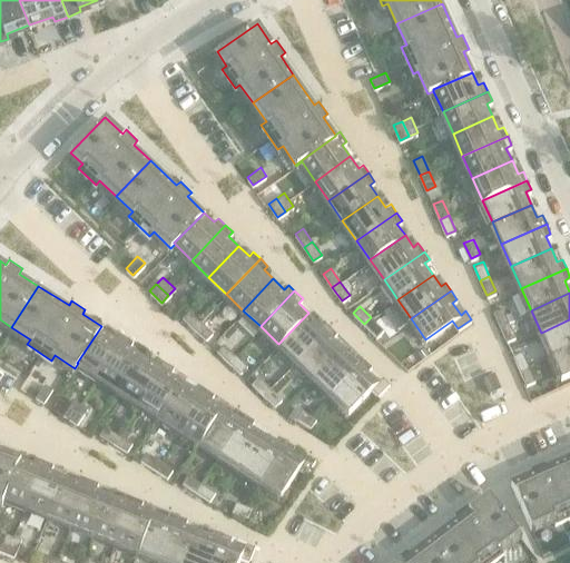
[(493,309),(500,325),(509,320),(502,306),(493,309)]
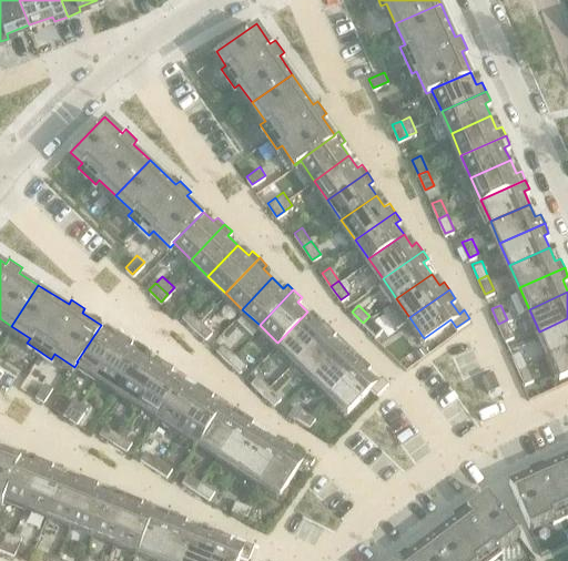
[(181,315),(193,326),(200,319),(189,307),(181,315)]
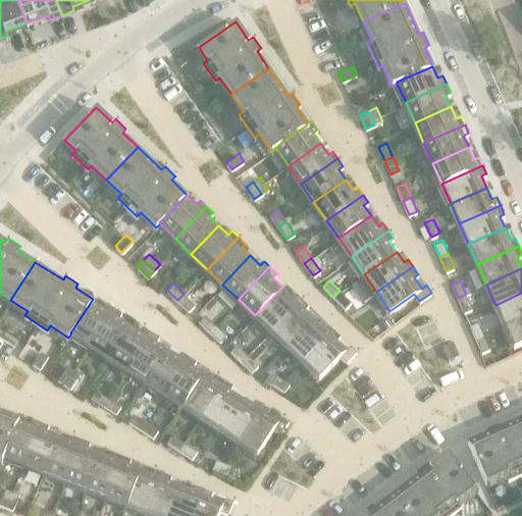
[(292,296),(282,287),(255,315),(270,330),(302,298),(296,292),(292,296)]
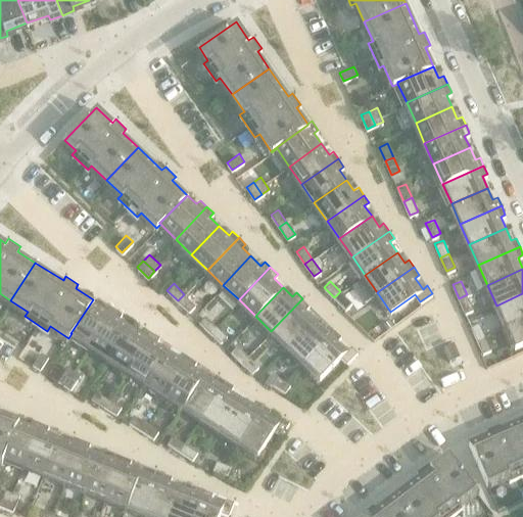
[(340,291),(334,297),(345,308),(351,301),(340,291)]
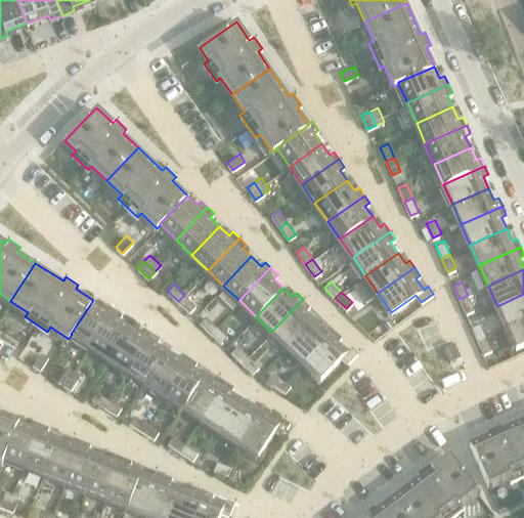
[(523,294),(497,306),(507,326),(523,317),(523,294)]
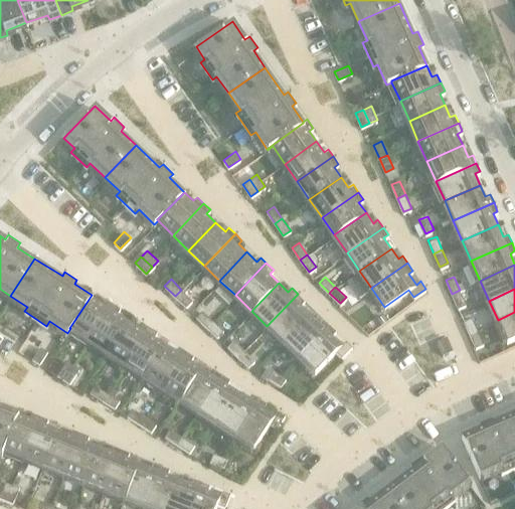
[(181,290),(175,296),(185,306),(192,300),(181,290)]
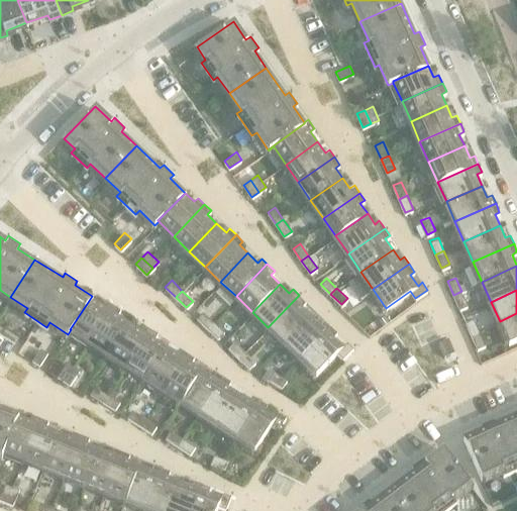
[(461,291),(453,295),(459,308),(468,305),(461,291)]
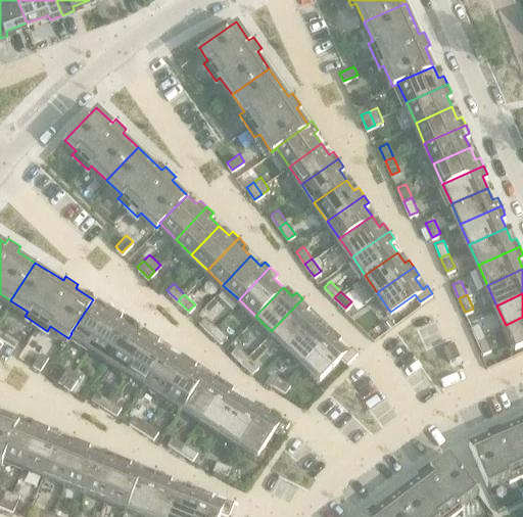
[(302,298),(271,331),(287,346),(315,318),(305,309),(310,304),(302,298)]
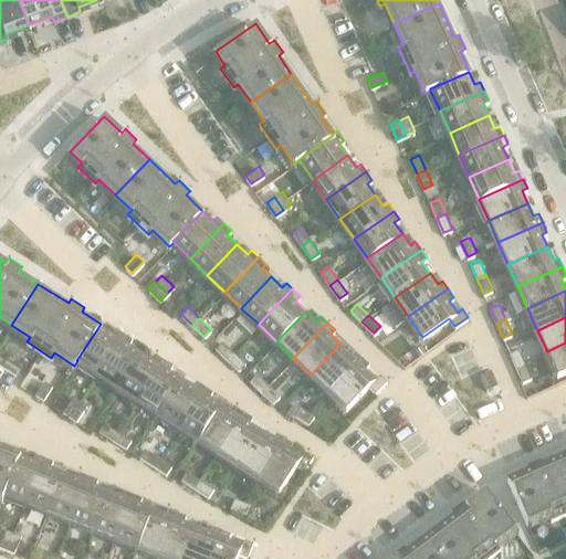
[(77,360),(97,373),(124,333),(115,327),(112,331),(101,324),(76,360),(77,360)]
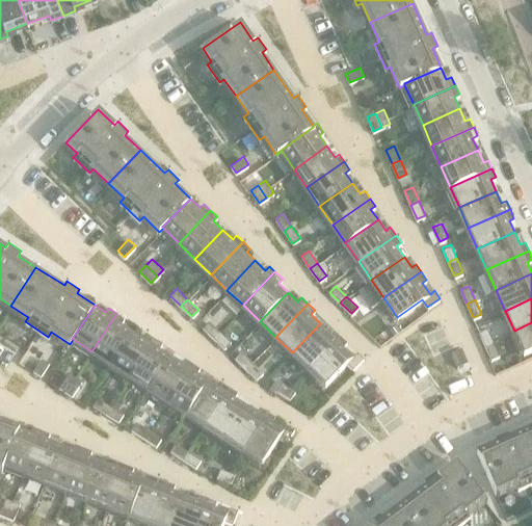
[(124,318),(116,313),(91,351),(110,363),(132,330),(121,322),(124,318)]
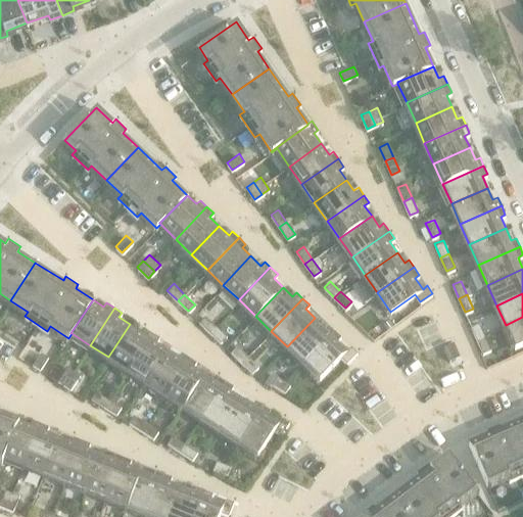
[(198,321),(209,331),(216,325),(205,314),(198,321)]
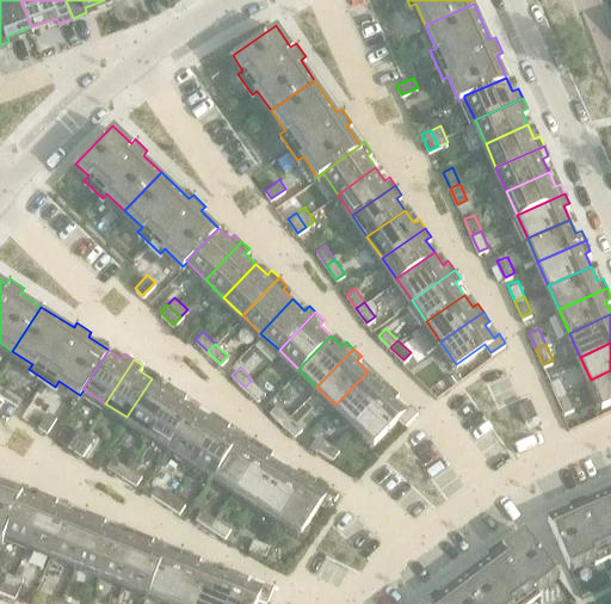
[(610,370),(591,380),(602,405),(610,400),(610,370)]
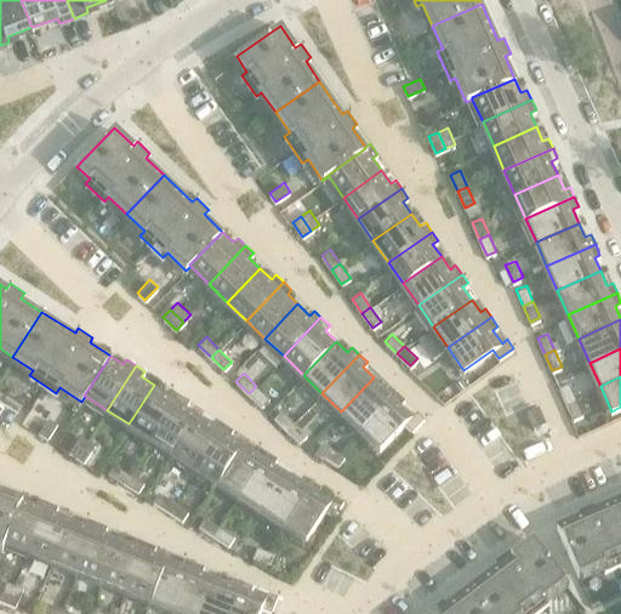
[(374,377),(341,411),(360,430),(397,391),(389,384),(385,388),(374,377)]
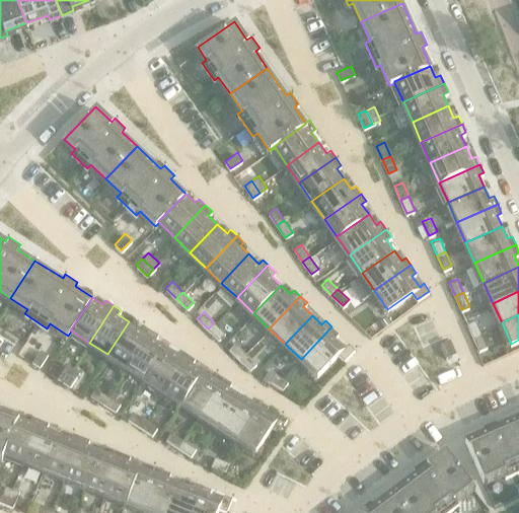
[(467,322),(473,336),(482,333),(475,318),(467,322)]
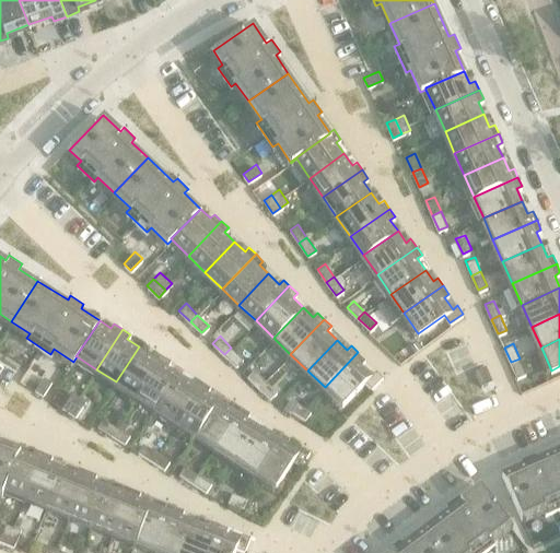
[(116,381),(136,395),(162,355),(154,350),(151,354),(139,346),(116,381)]
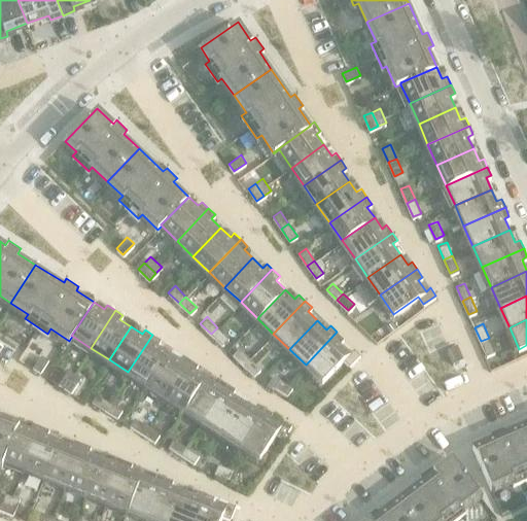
[(217,327),(211,334),(222,344),(229,338),(217,327)]
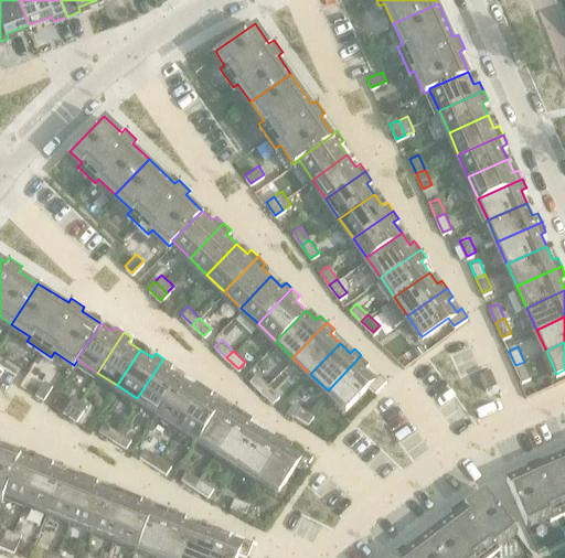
[(361,355),(328,390),(345,407),(368,384),(374,390),(385,379),(379,372),(374,376),(364,366),(369,362),(361,355)]
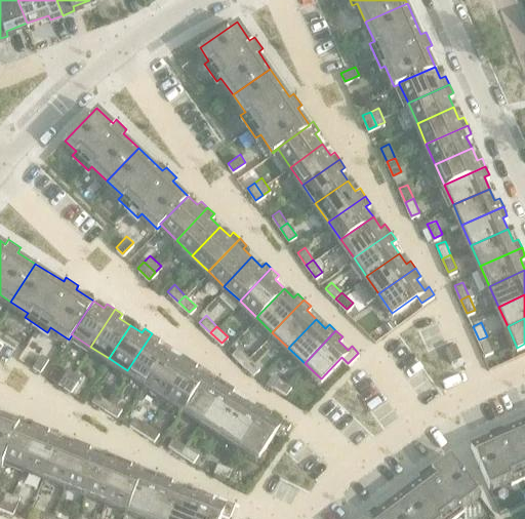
[(152,333),(127,370),(146,383),(168,350),(157,343),(160,337),(152,333)]
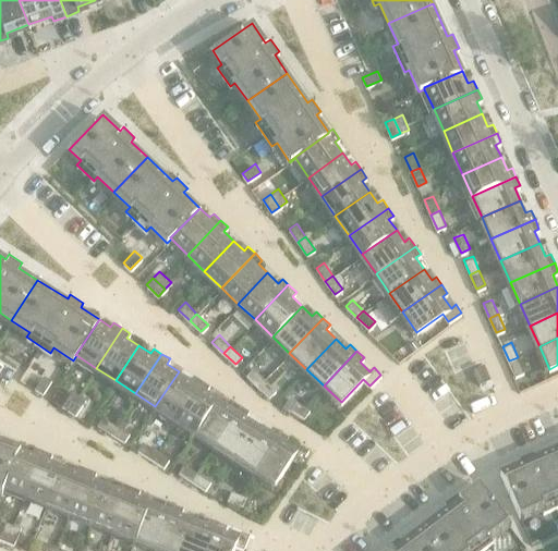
[(518,357),(509,360),(516,376),(524,371),(518,357)]
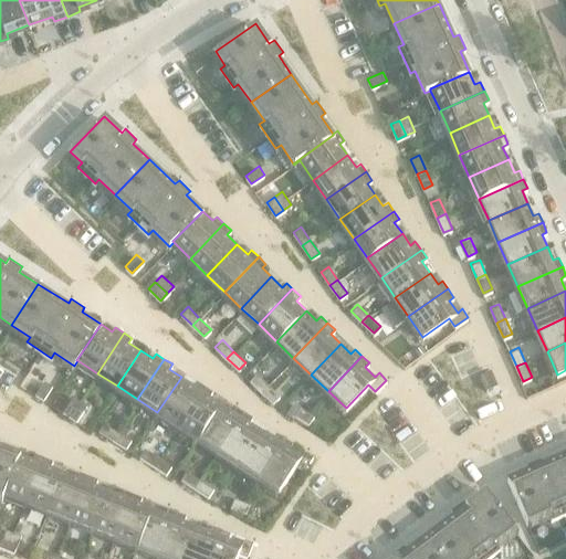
[(480,373),(486,389),(498,385),(490,369),(480,373)]
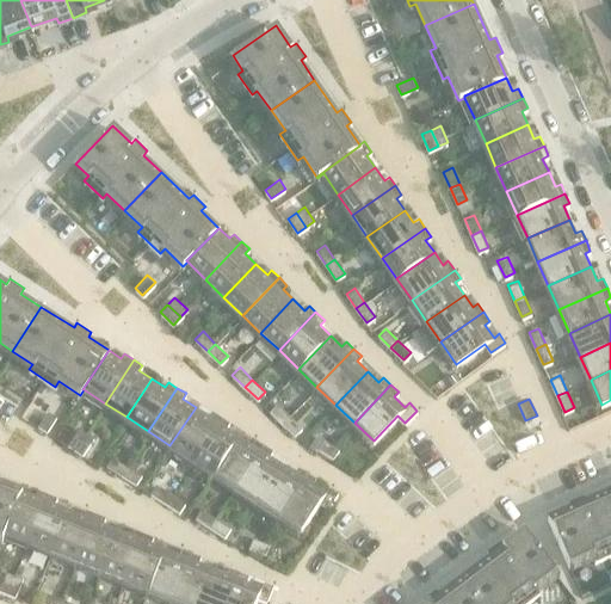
[(269,411),(282,423),(289,414),(277,402),(269,411)]
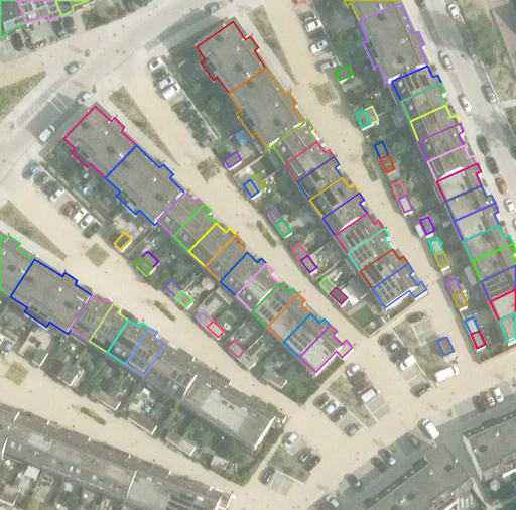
[(165,344),(143,376),(162,388),(186,351),(178,346),(175,351),(165,344)]
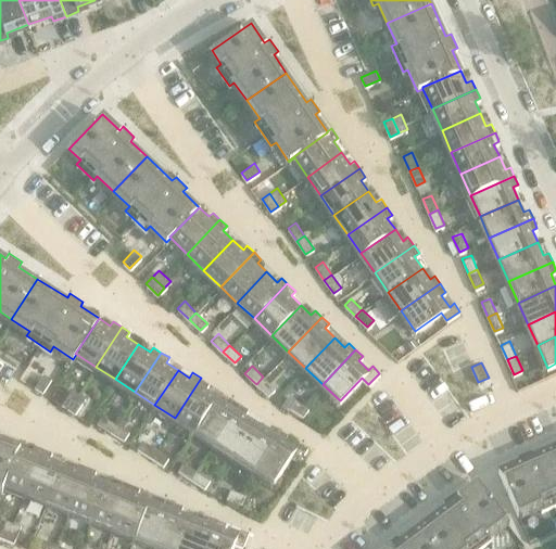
[(35,386),(42,392),(51,378),(43,372),(35,386)]
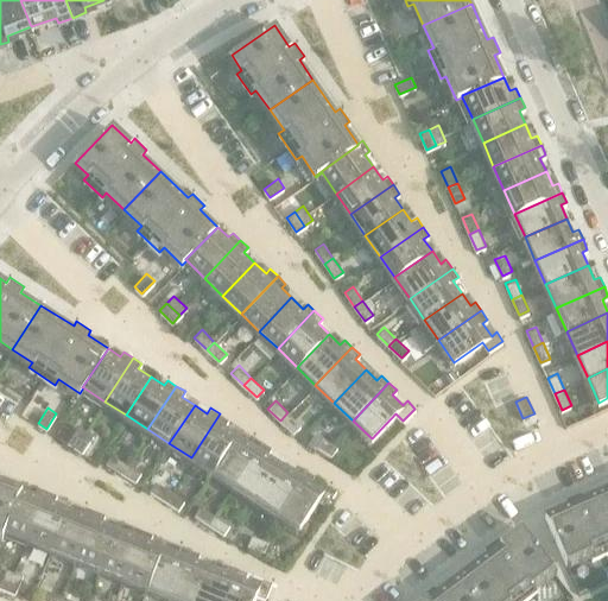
[(287,412),(280,421),(293,432),(301,425),(287,412)]
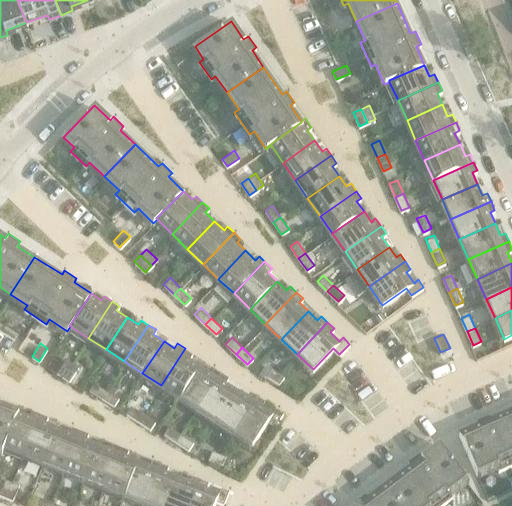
[(161,385),(179,397),(200,364),(189,357),(192,353),(185,348),(161,385)]
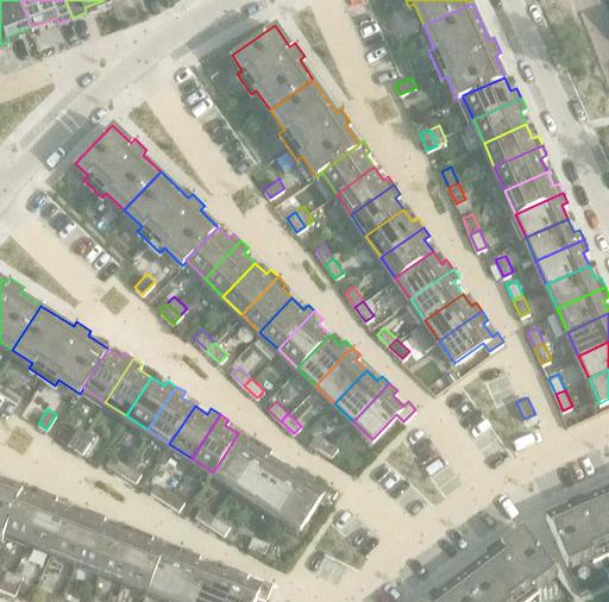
[(73,434),(88,444),(93,436),(79,426),(73,434)]
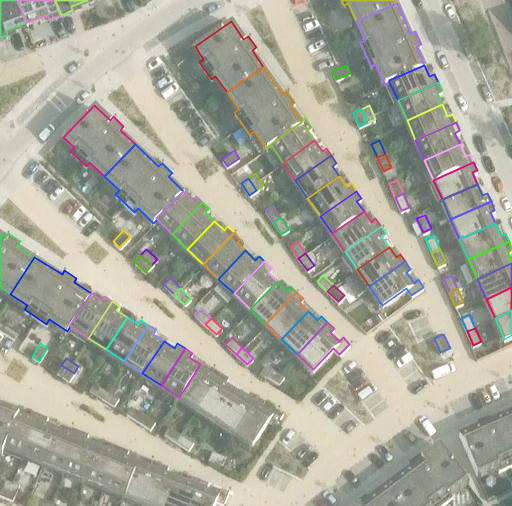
[(200,364),(179,397),(197,409),(221,372),(213,367),(210,371),(200,364)]
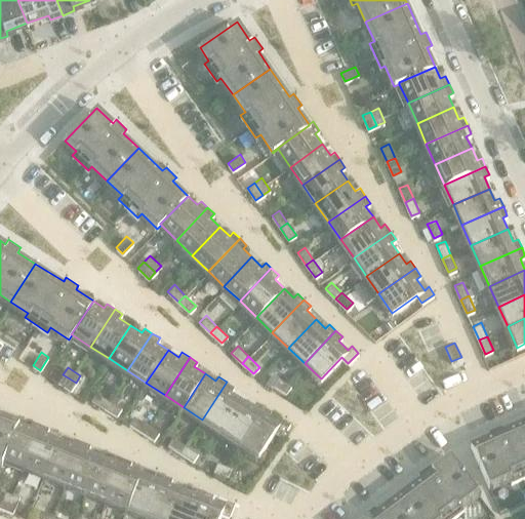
[(76,383),(63,374),(57,382),(71,390),(76,383)]
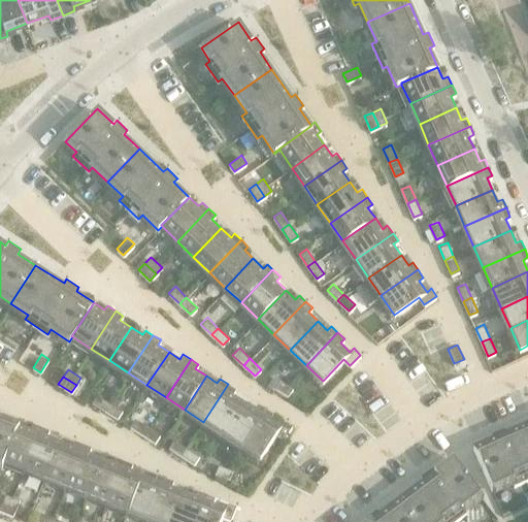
[(274,387),(281,391),(286,384),(279,379),(274,387)]
